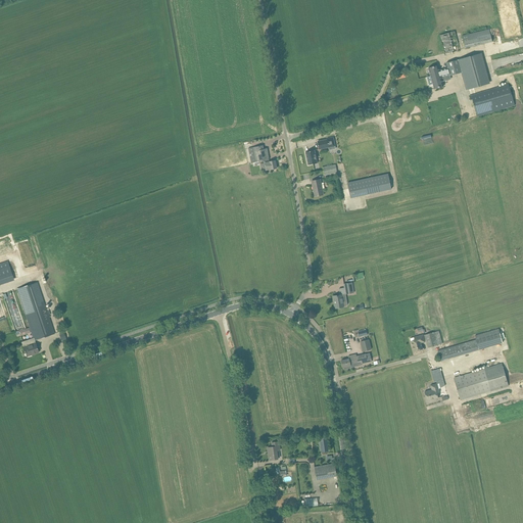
[(489,30),(462,35),(464,48),(491,42),(489,30)]
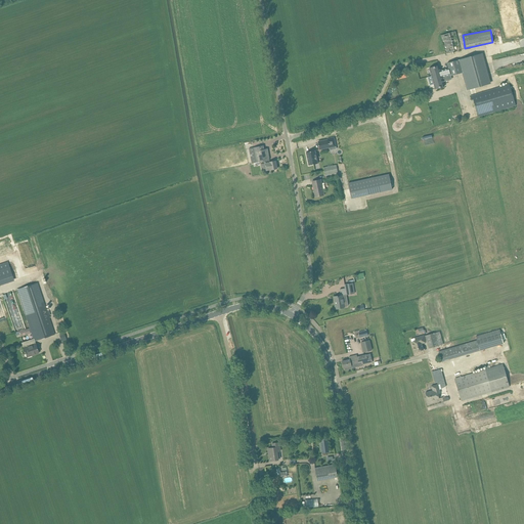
[(461,50),(455,32),(440,36),(445,54),(461,50)]
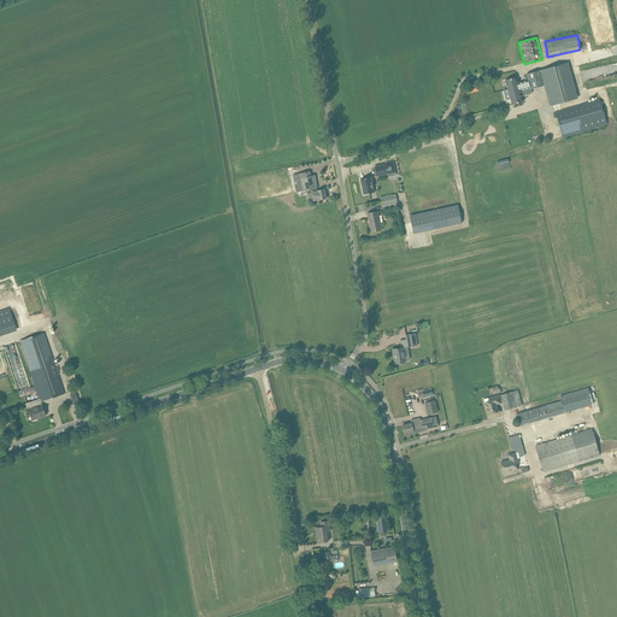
[(565,64),(526,75),(528,81),(529,84),(530,89),(544,86),(550,106),(575,99),(565,64)]
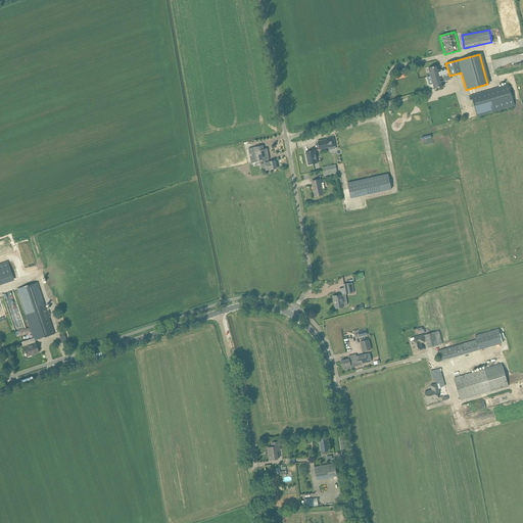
[(430,77),(427,78),(429,86),(432,85),(434,89),(437,88),(439,87),(443,86),(441,82),(445,81),(445,79),(449,78),(449,76),(448,72),(447,68),(438,70),(437,65),(433,66),(432,66),(432,67),(428,68),(430,77)]
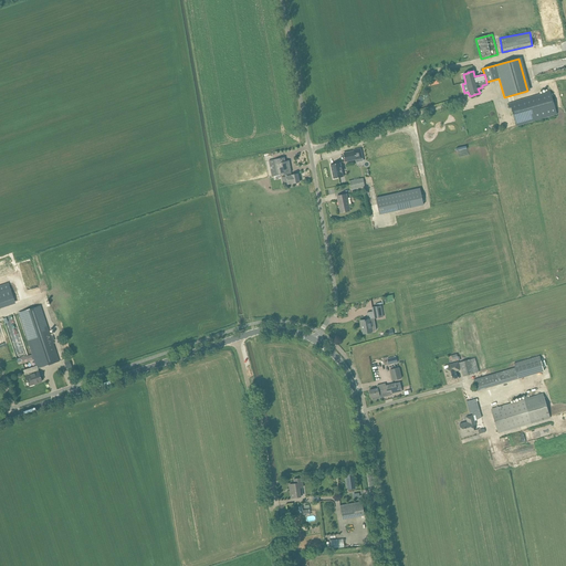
[(439,84),(437,77),(426,80),(428,86),(439,84)]
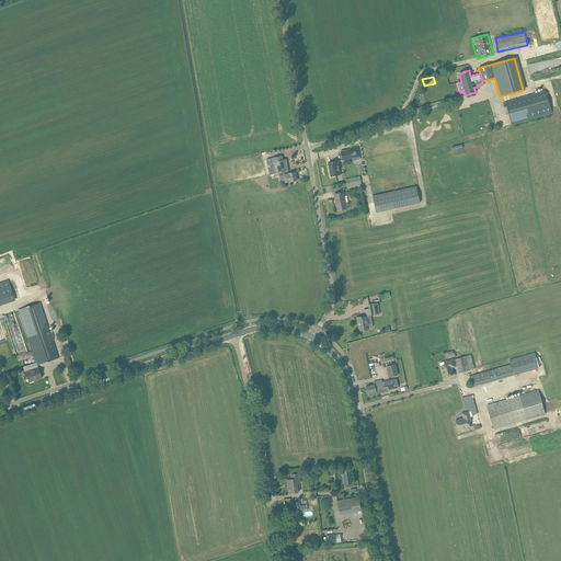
[(505,102),(504,103),(505,107),(507,106),(512,125),(517,123),(551,113),(545,91),(511,101),(505,102)]
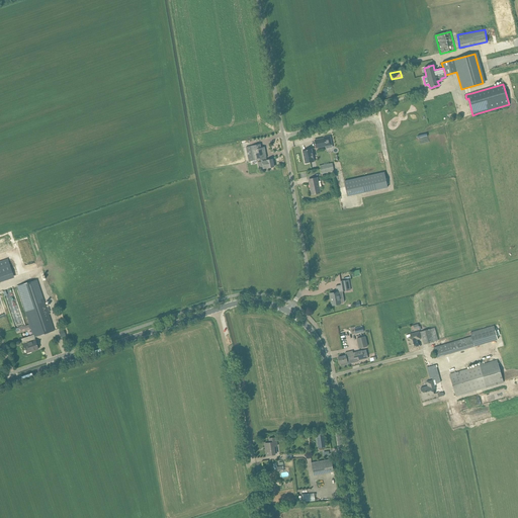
[(320,139),(315,140),(316,148),(325,146),(326,149),(332,148),(330,136),(324,138),(320,139)]
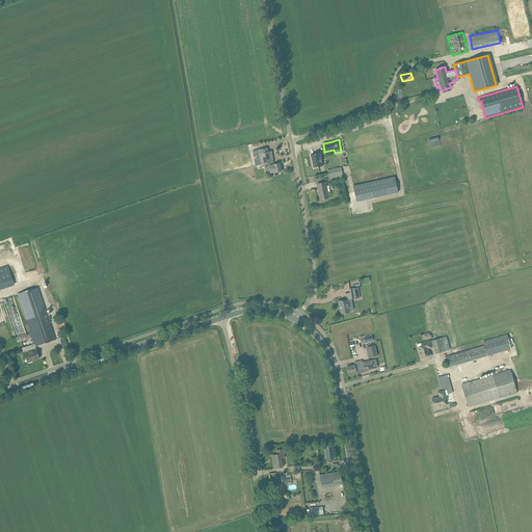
[(267,149),(253,151),(256,166),(267,163),(268,166),(273,164),(271,151),(267,152),(267,149)]
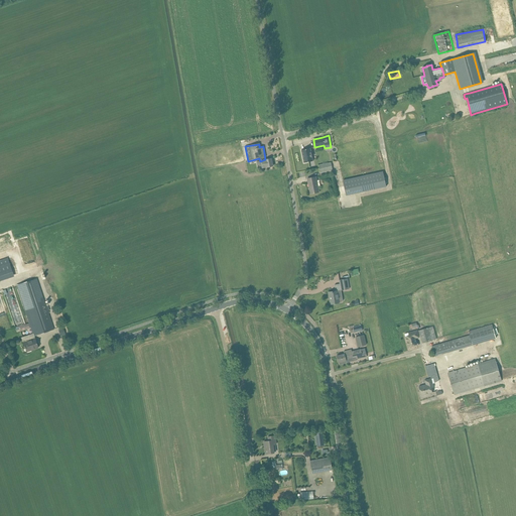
[(310,148),(301,150),(304,163),(312,161),(310,148)]
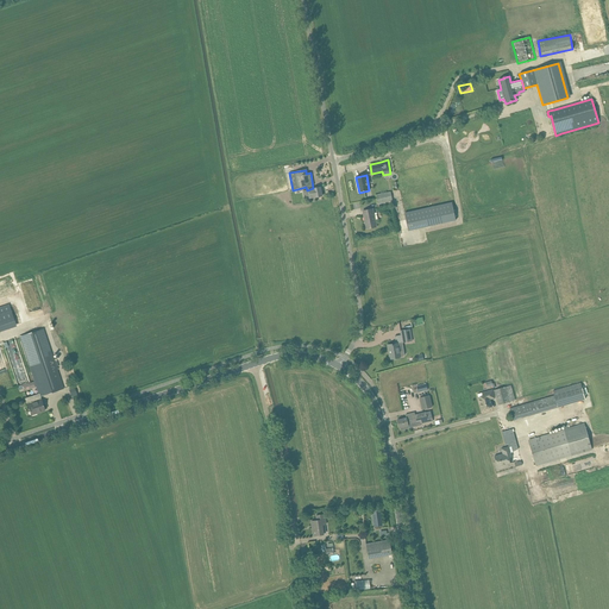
[(307,190),(303,190),(305,200),(322,196),(320,187),(313,188),(307,190)]
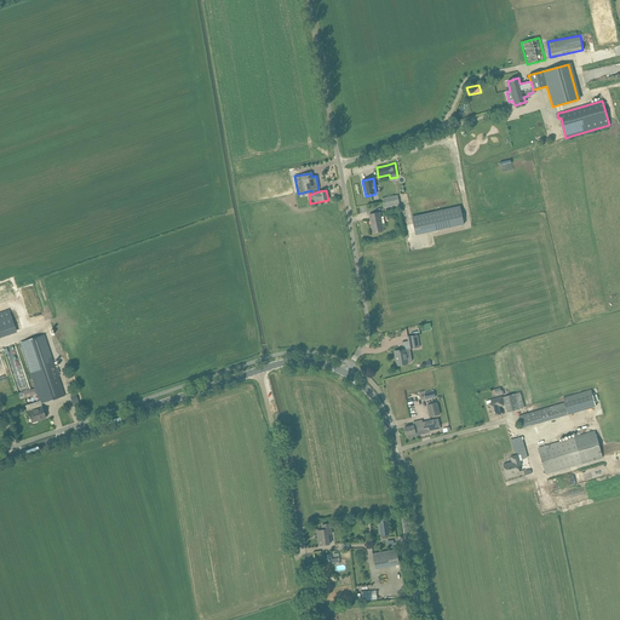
[(400,205),(397,196),(383,199),(384,207),(400,205)]
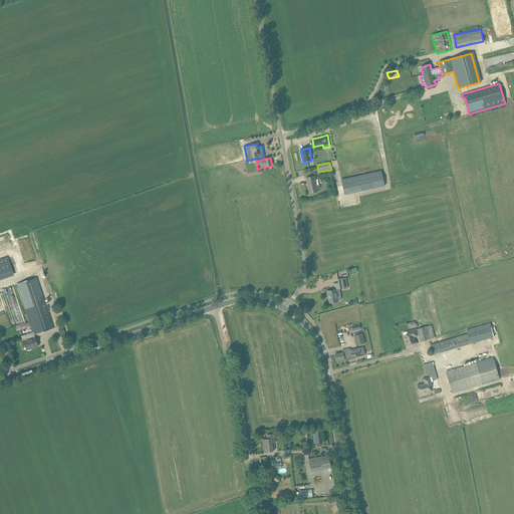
[(351,178),(341,180),(344,193),(353,191),(354,193),(384,186),(381,171),(351,178)]
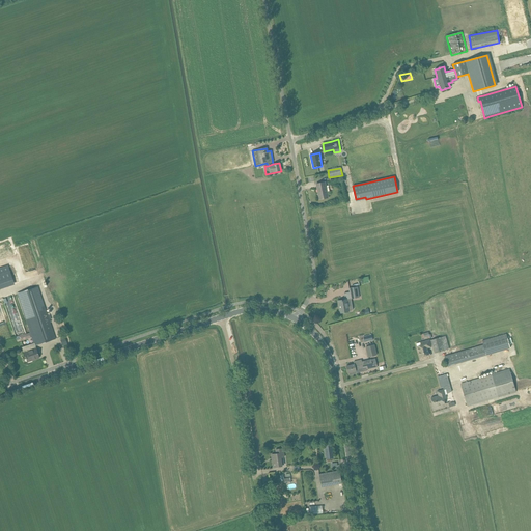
[(319,200),(328,198),(325,183),(316,184),(319,200)]
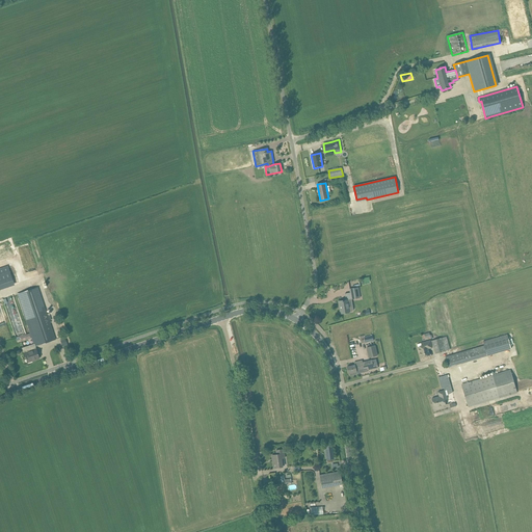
[(7,266),(0,268),(0,289),(12,286),(7,266)]
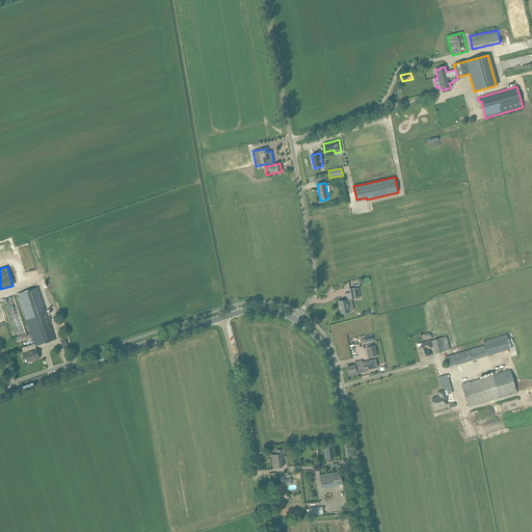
[(37,287),(17,294),(33,344),(34,346),(55,339),(49,321),(51,320),(50,315),(47,316),(37,287)]
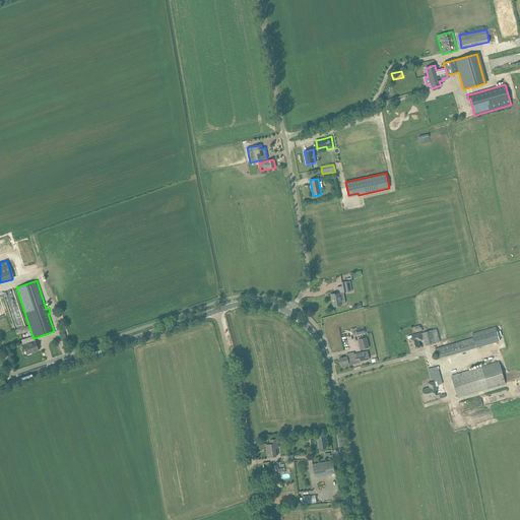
[(349,281),(342,282),(342,286),(343,289),(343,293),(351,291),(349,281)]
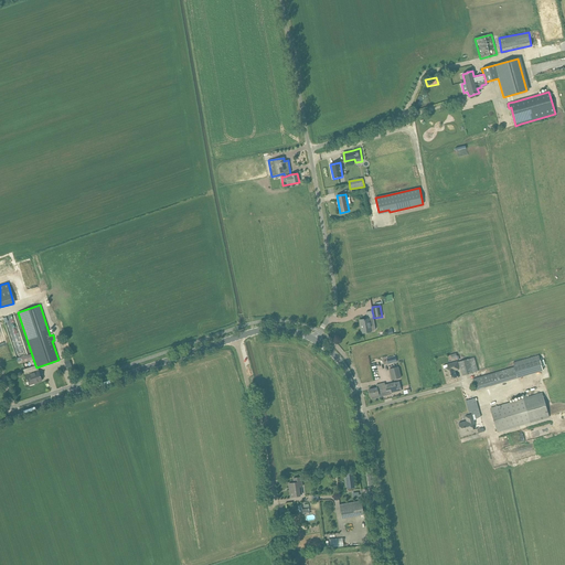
[(365,319),(360,320),(361,327),(362,326),(363,333),(369,332),(371,332),(371,331),(374,331),(375,330),(374,327),(373,326),(372,318),(373,318),(373,315),(368,316),(368,319),(365,319)]
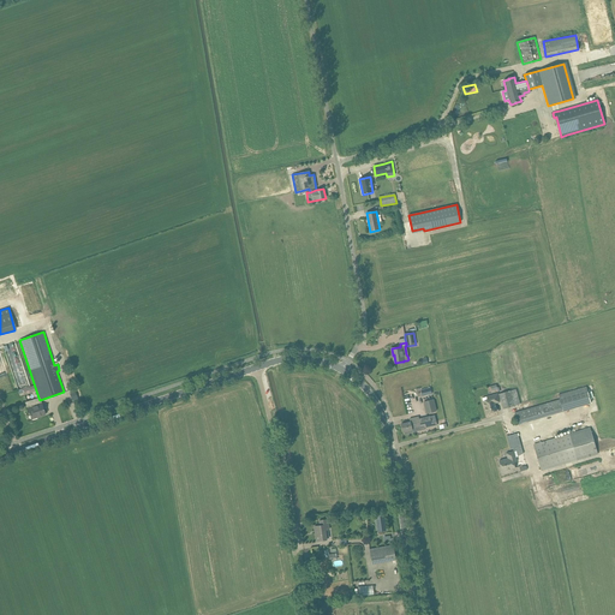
[(515,389),(499,394),(503,408),(514,406),(520,404),(515,389)]
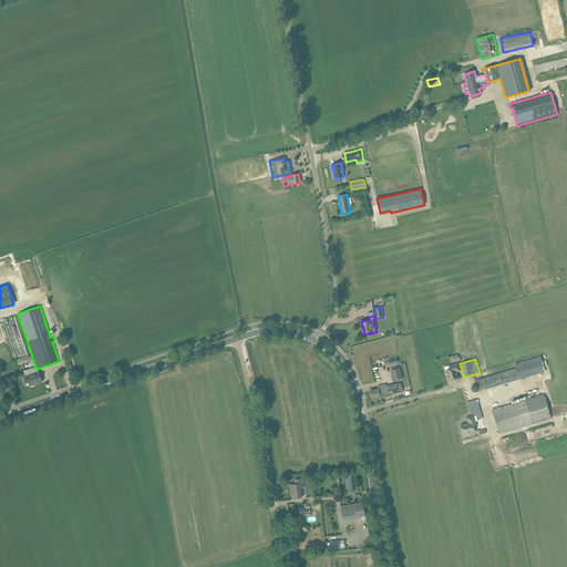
[(450,366),(444,368),(445,370),(449,381),(450,381),(451,382),(453,381),(453,380),(459,379),(456,372),(461,371),(459,363),(450,366)]
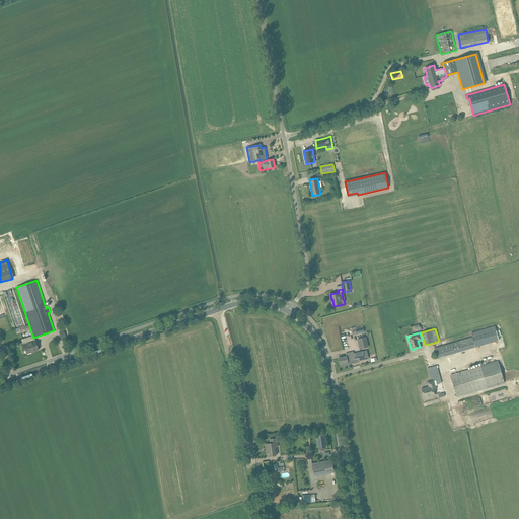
[(30,339),(22,341),(24,349),(26,354),(32,352),(32,351),(38,349),(36,345),(35,341),(33,338),(32,336),(30,337),(30,339)]
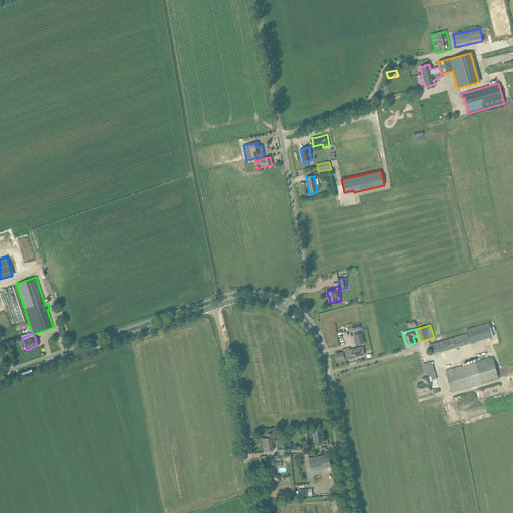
[(362,333),(353,335),(356,346),(365,344),(362,333)]
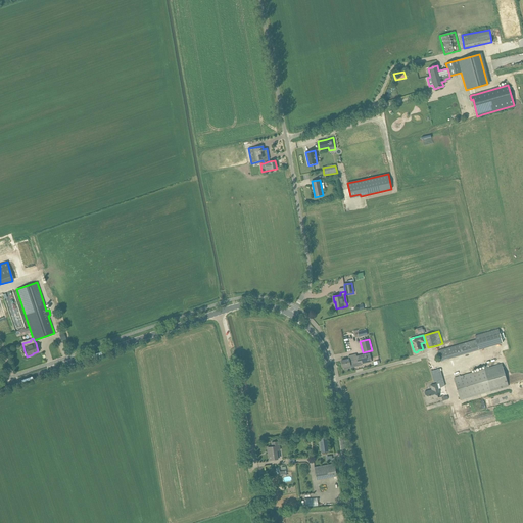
[(452,347),(438,350),(440,361),(455,358),(452,347)]
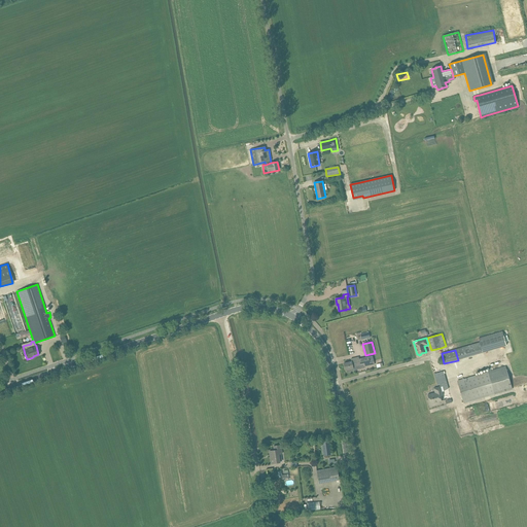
[(352,361),(344,363),(345,371),(346,370),(347,373),(354,371),(358,370),(357,367),(361,366),(363,365),(363,366),(371,365),(375,364),(372,356),(366,357),(359,359),(359,357),(351,359),(352,361)]
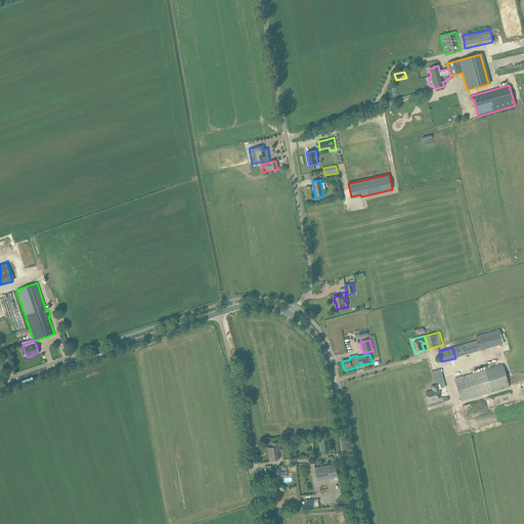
[(485,369),(454,379),(462,401),(492,392),(510,387),(510,386),(503,364),(485,369)]
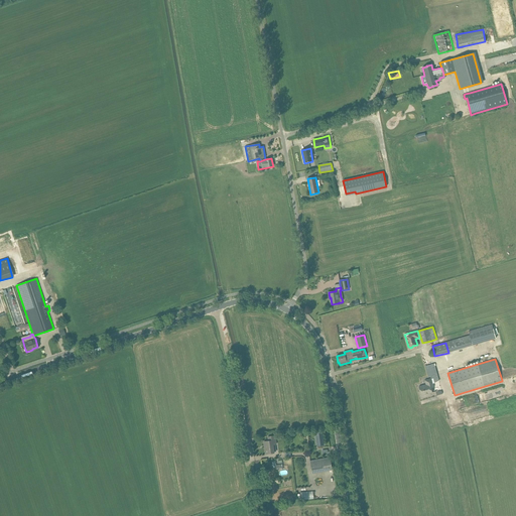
[(434,364),(425,366),(425,370),(427,376),(428,377),(430,377),(437,375),(435,367),(434,364)]
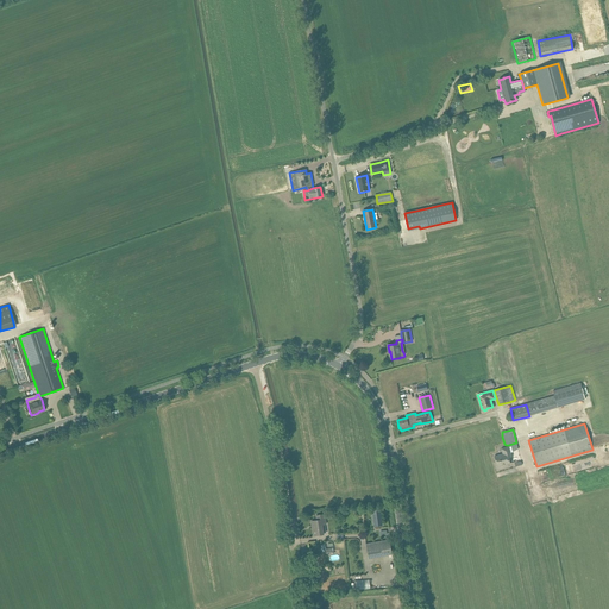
[(503,454),(494,457),(497,466),(503,465),(510,463),(509,458),(512,457),(510,453),(518,450),(516,443),(508,445),(509,447),(502,449),(503,454)]
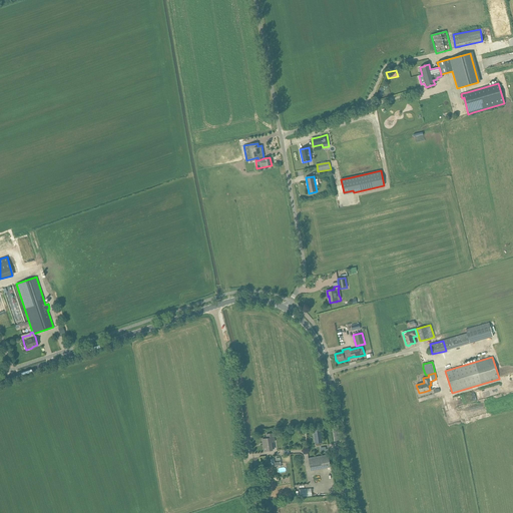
[(321,429),(314,430),(317,442),(323,441),(321,429)]
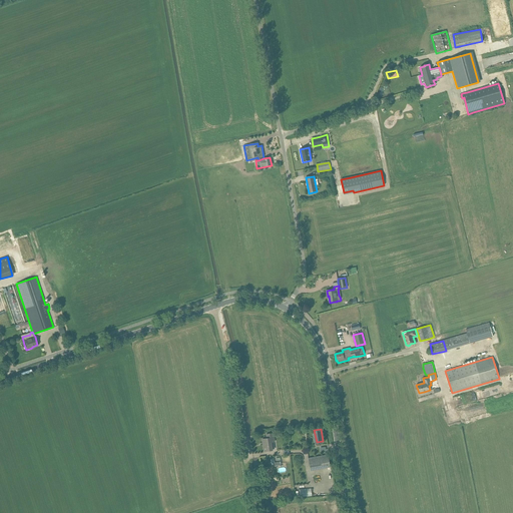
[(267,439),(263,439),(265,452),(273,450),(272,442),(275,442),(274,433),(272,434),(267,434),(267,439)]
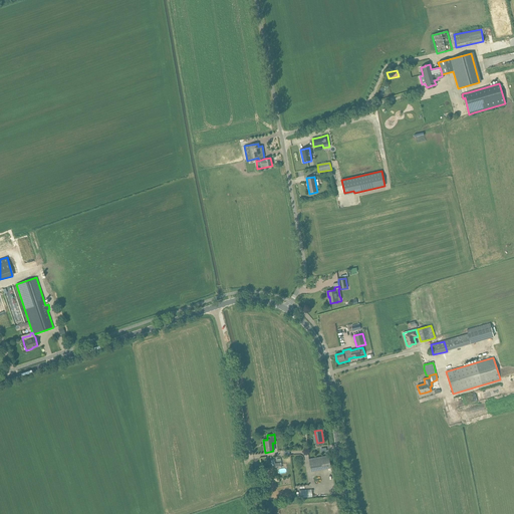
[(331,468),(328,456),(308,459),(311,472),(331,468)]
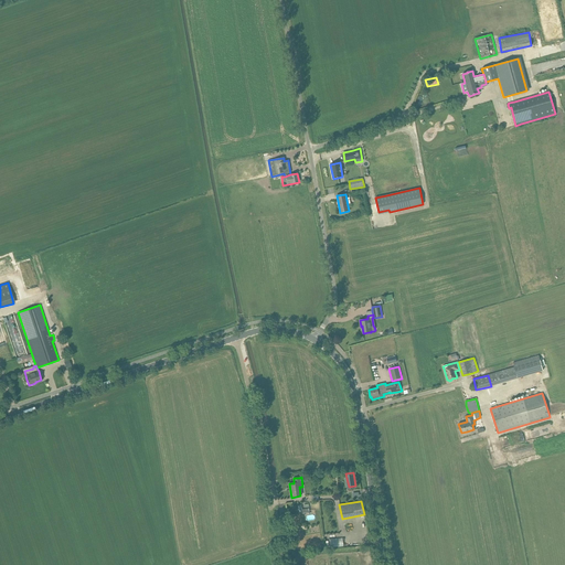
[(301,504),(298,505),(299,513),(309,512),(309,509),(302,509),(301,504)]
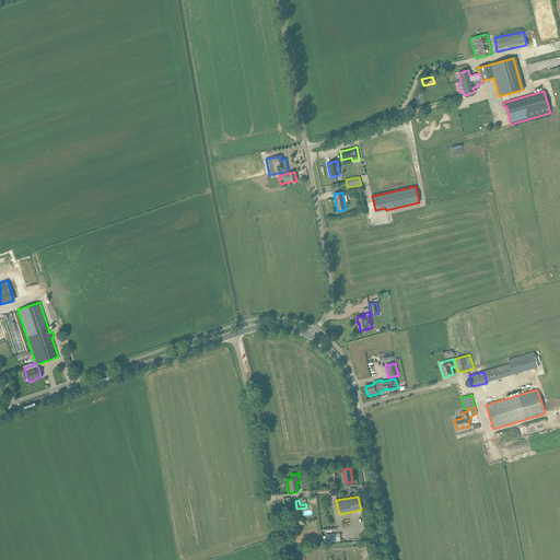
[(326,534),(326,543),(340,541),(339,534),(326,534)]
